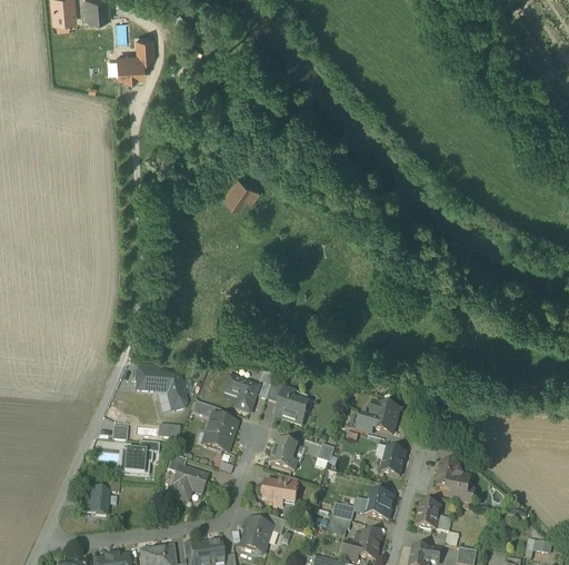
[(49,0),(51,21),(75,20),(72,0),(49,0)]
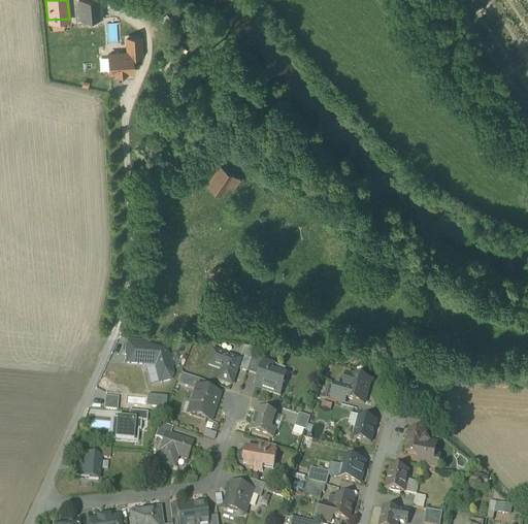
[(84,0),(86,17),(109,14),(107,0),(84,0)]
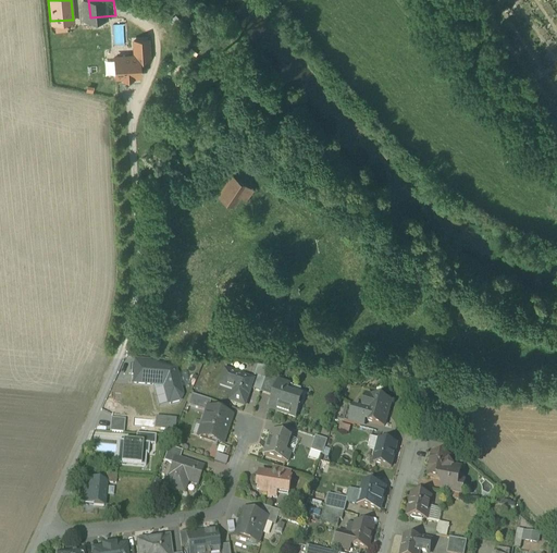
[(139,50),(140,58),(150,57),(149,36),(132,37),(133,50),(139,50)]
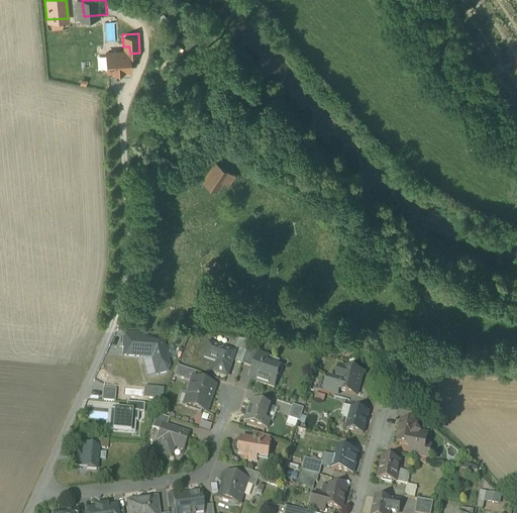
[(105,47),(106,71),(131,69),(130,54),(129,46),(123,46),(105,47)]
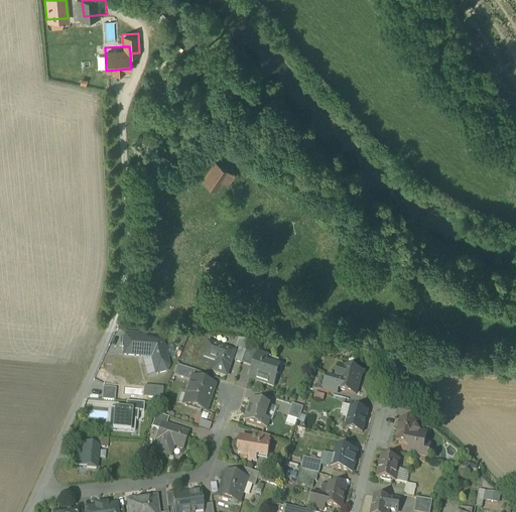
[(235,174),(212,160),(200,179),(217,190),(222,182),(228,186),(235,174)]
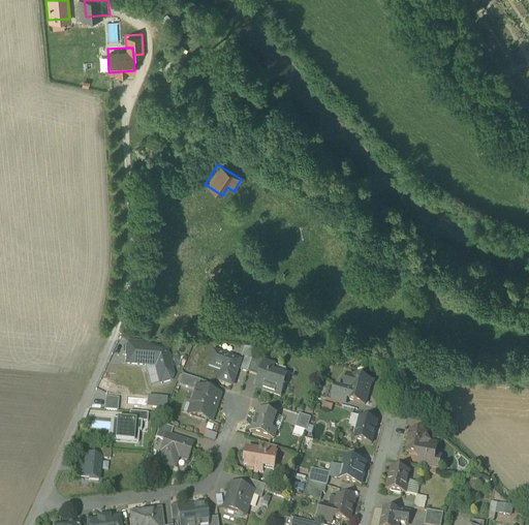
[(165,343),(129,340),(127,361),(157,363),(161,380),(170,378),(173,373),(165,343)]
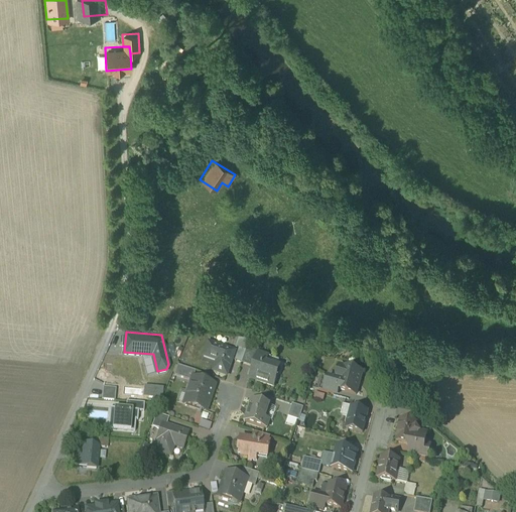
[(250,337),(239,336),(236,345),(239,346),(235,358),(242,361),(246,348),(250,337)]
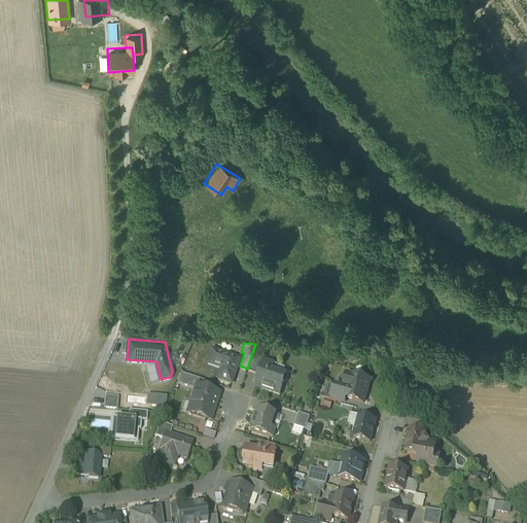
[(240,357),(214,348),(209,361),(210,361),(211,359),(223,363),(219,376),(232,381),(240,357)]
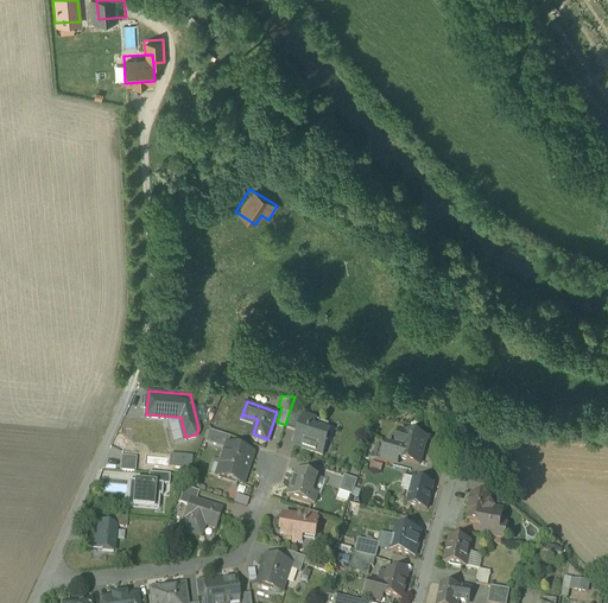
[(304,414),(290,410),(285,425),(298,430),(304,414)]
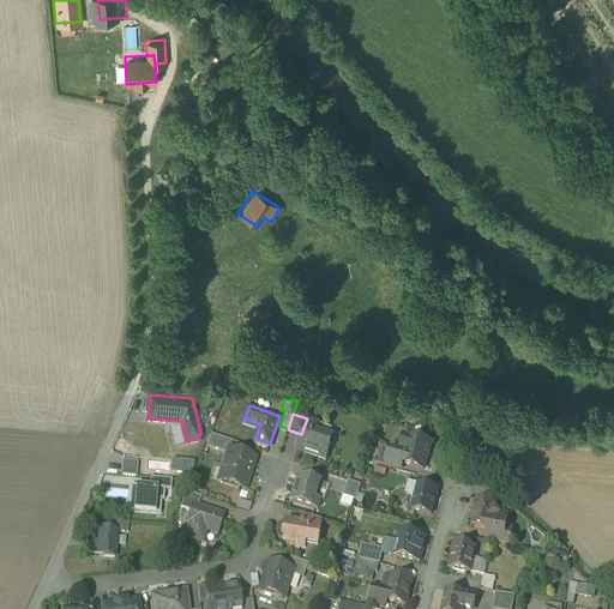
[(331,434),(318,430),(320,422),(307,417),(307,418),(301,434),(298,447),(326,457),(331,446),(327,445),(331,434)]
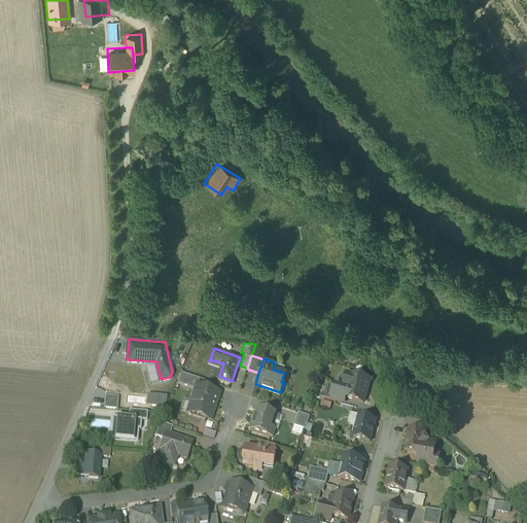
[(198,376),(181,371),(178,381),(194,386),(198,376)]
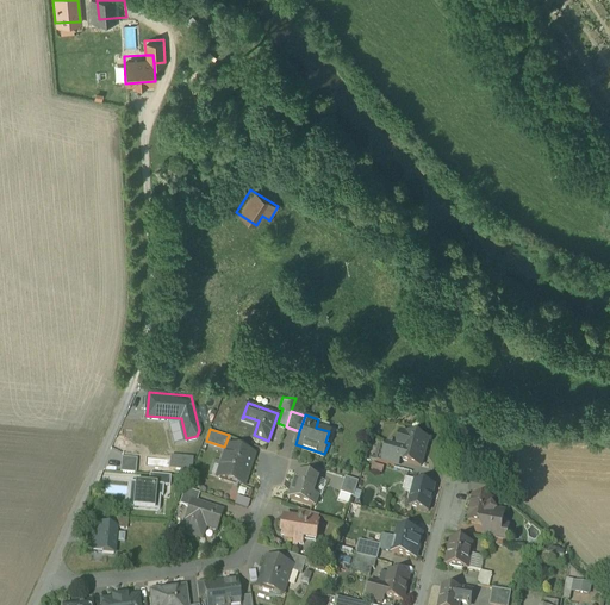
[(429,437),(406,431),(409,432),(404,447),(403,447),(383,441),(378,459),(398,465),(400,457),(422,463),(429,437)]
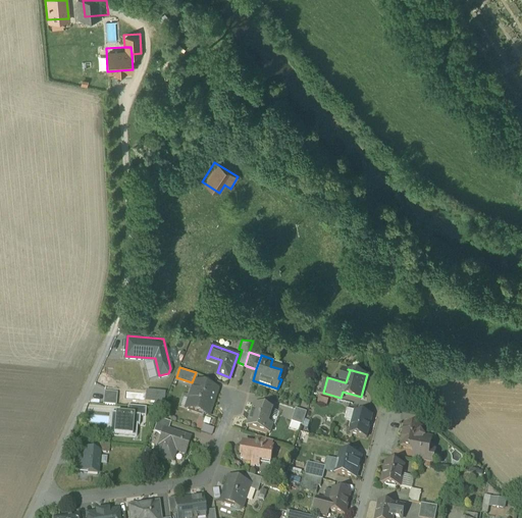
[(217,386),(196,379),(187,407),(208,414),(211,404),(210,403),(215,387),(216,387),(217,386)]
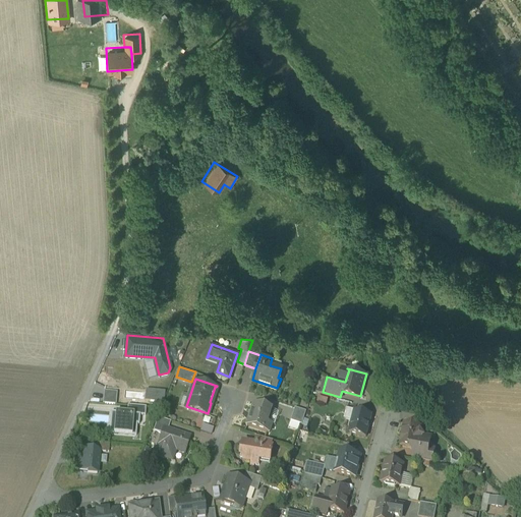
[(117,389),(104,388),(103,400),(116,401),(117,389)]
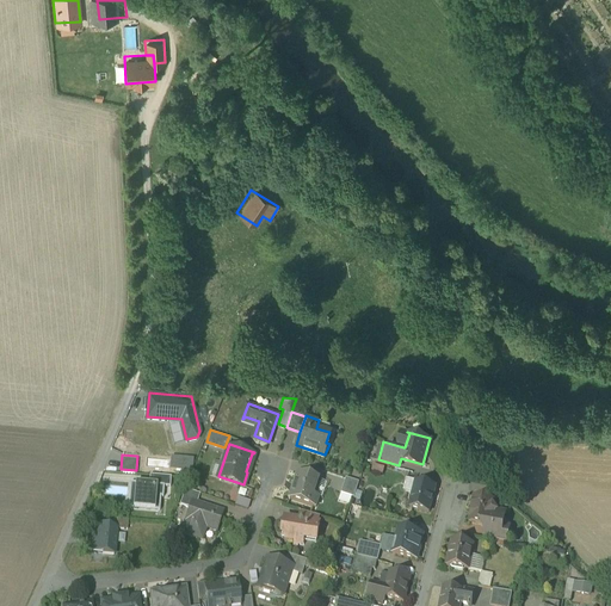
[(320,476),(300,470),(290,496),(315,505),(319,494),(315,493),(320,476)]
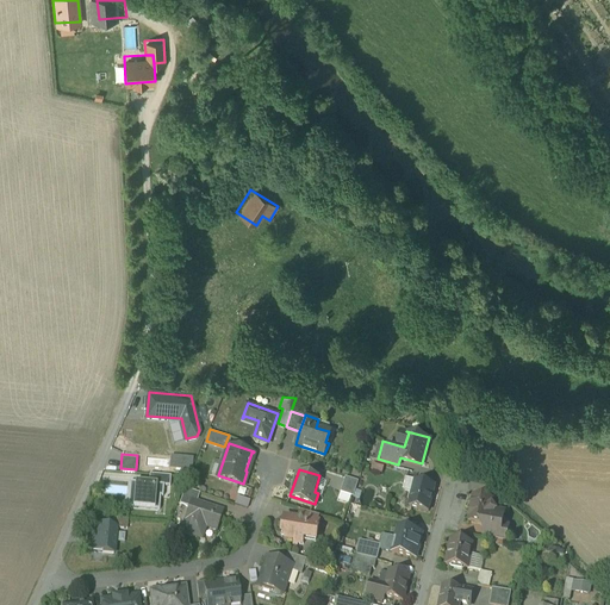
[(150,472),(149,481),(163,482),(170,482),(170,473),(150,472)]
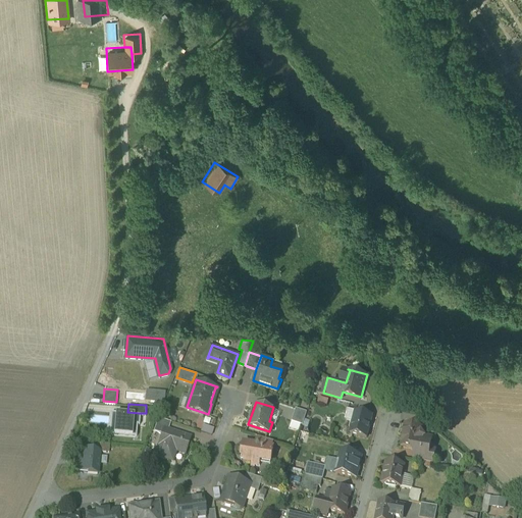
[(307,410),(296,406),(292,419),(303,423),(307,410)]
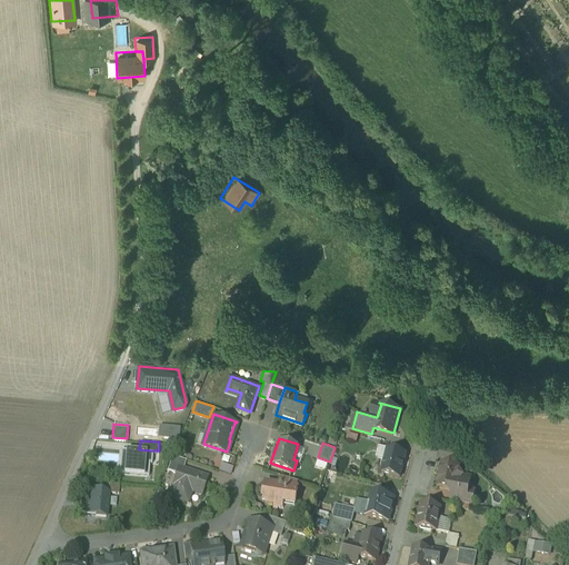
[(406,452),(388,447),(382,446),(380,454),(386,455),(381,471),(400,475),(406,452)]
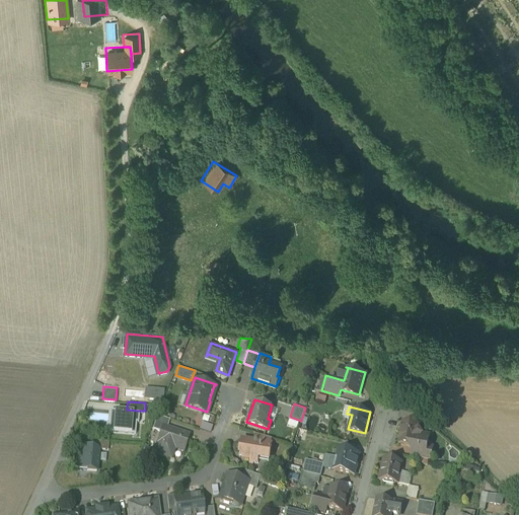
[(127,410),(110,409),(108,430),(135,432),(136,420),(138,420),(139,411),(127,410)]
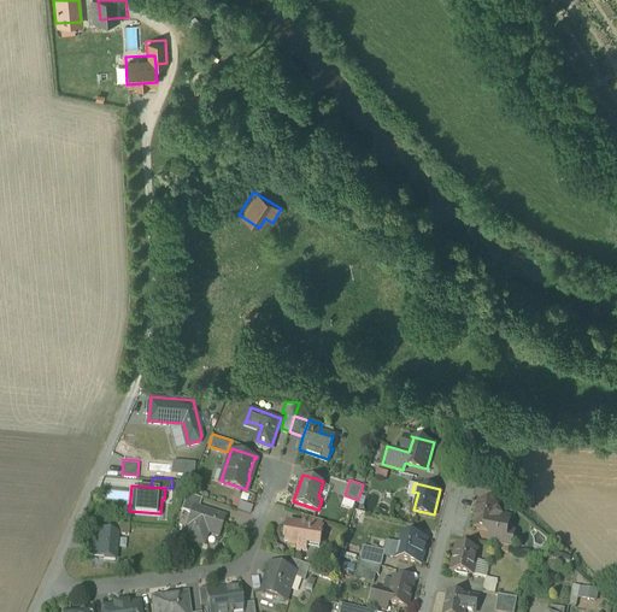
[(203,496),(188,492),(182,507),(192,511),(193,504),(199,505),(203,496)]
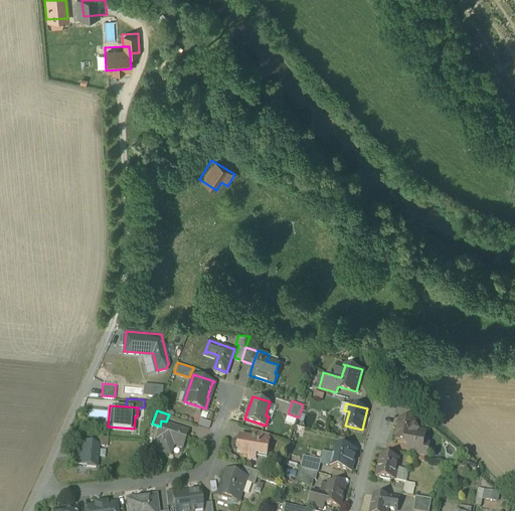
[(416,419),(400,416),(398,426),(397,426),(395,438),(410,440),(409,444),(420,446),(419,454),(427,455),(430,446),(420,444),(422,434),(418,434),(419,429),(414,428),(416,419)]
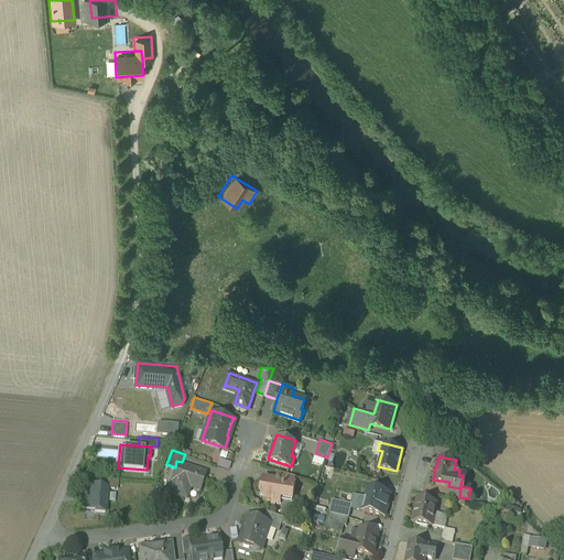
[(206,471),(182,463),(182,462),(176,461),(175,467),(171,478),(172,480),(169,491),(186,496),(191,485),(201,488),(206,471)]
